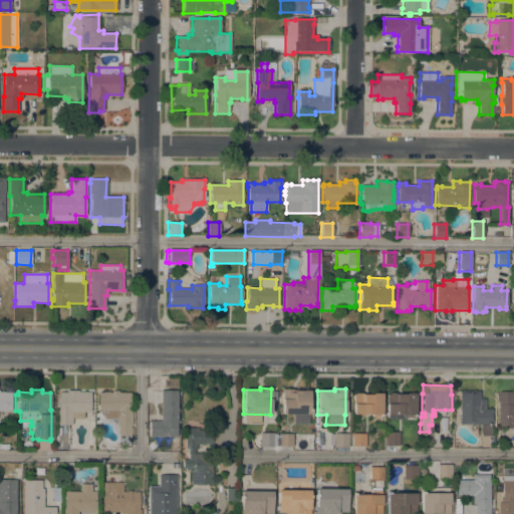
[(281,390),(294,390),(294,391),(309,391),(309,415),(308,415),(308,425),(292,425),(292,415),(281,415),(281,390)]
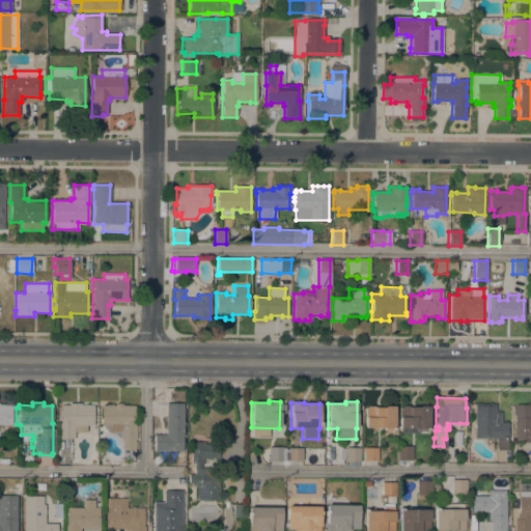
[(68,406),(68,403),(80,403),(80,406),(93,406),(93,413),(95,413),(95,418),(93,418),(93,425),(86,425),(86,431),(74,431),(74,439),(58,439),(58,423),(60,423),(60,406),(68,406)]
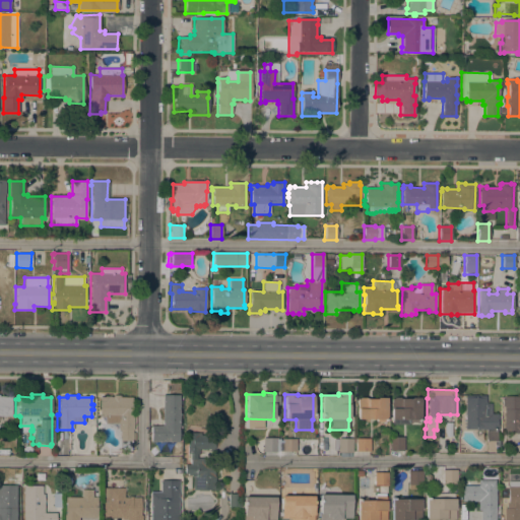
[(163,395),(179,395),(179,429),(178,429),(178,442),(150,442),(150,427),(161,427),(163,395)]
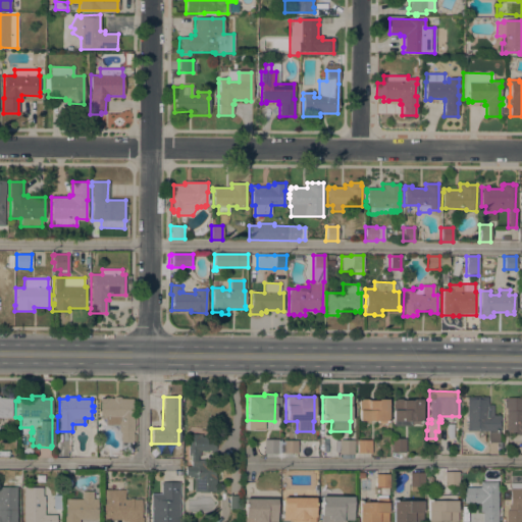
[(0,398),(11,398),(11,418),(0,418),(0,398)]
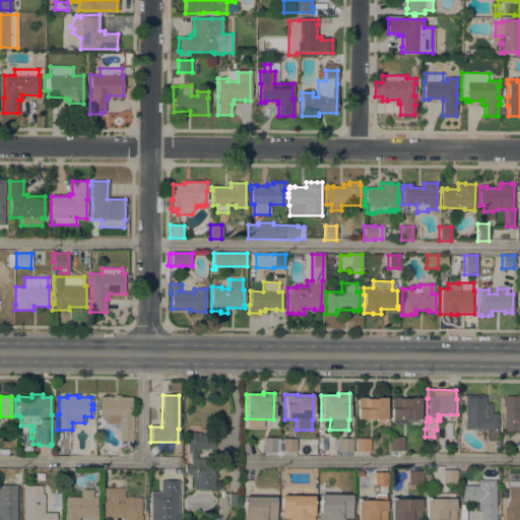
[(119,442),(119,431),(117,431),(117,425),(104,425),(104,417),(99,417),(99,398),(103,398),(103,397),(110,397),(110,398),(112,398),(112,396),(119,396),(119,398),(131,398),(131,416),(132,416),(132,431),(131,431),(131,434),(134,434),(134,441),(131,441),(131,442),(119,442)]
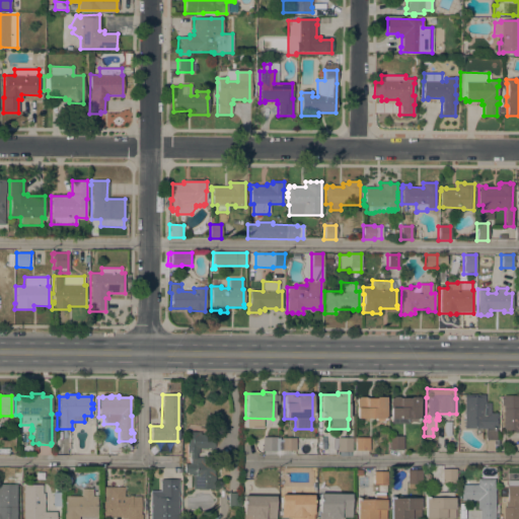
[(485,402),(490,402),(490,414),(497,414),(497,429),(496,429),(496,440),(485,440),(485,429),(463,429),(463,395),(485,395),(485,402)]
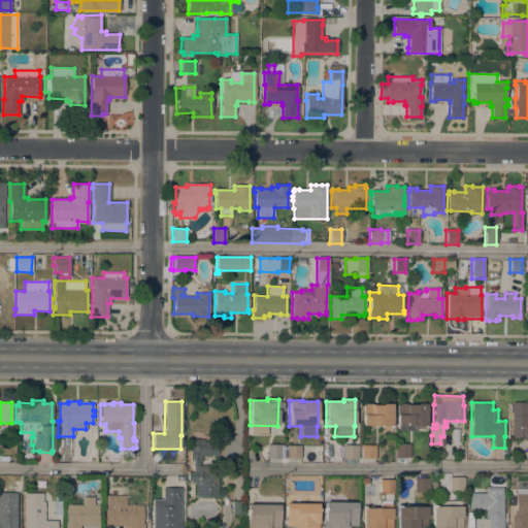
[(527,440),(512,440),(512,402),(527,402),(527,416),(527,440)]
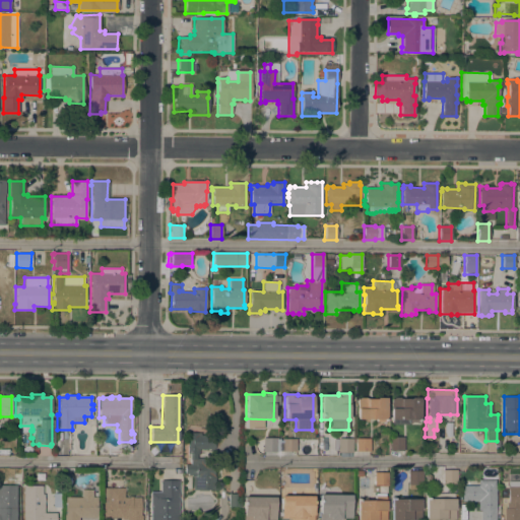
[(386,423),(376,423),(376,419),(356,419),(358,399),(359,399),(360,398),(365,398),(367,399),(376,399),(376,398),(386,398),(386,423)]
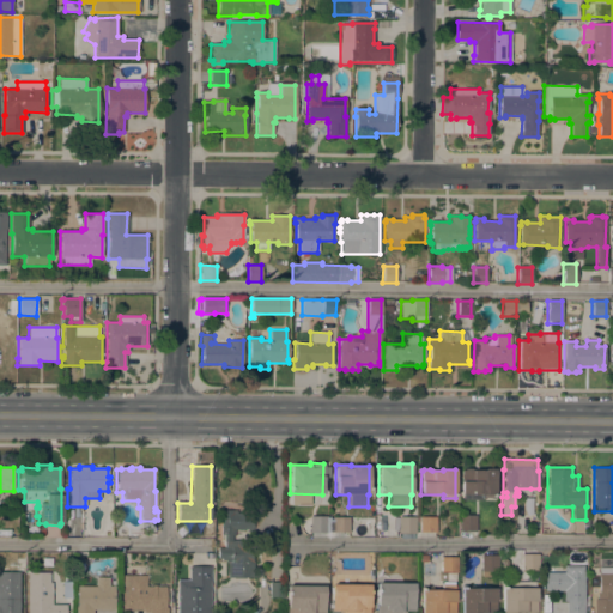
[(495,498),(483,498),(483,501),(461,501),(461,495),(460,495),(461,471),(463,471),(465,469),(471,469),(472,471),(483,471),(483,469),(495,469),(495,498)]
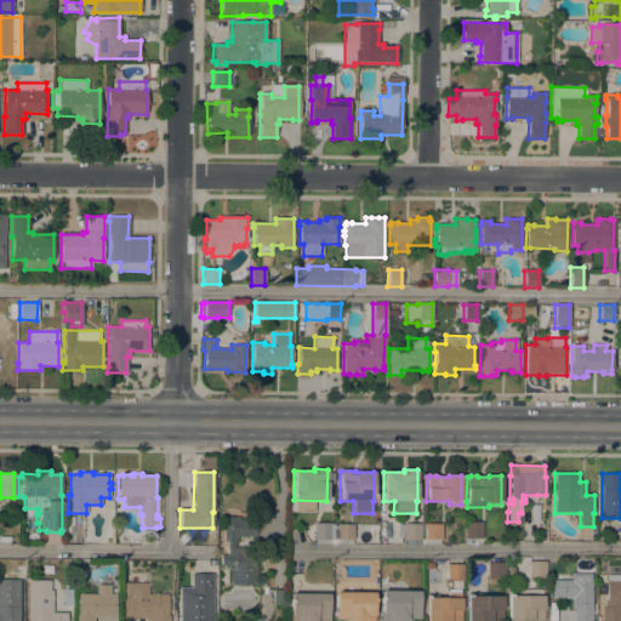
[(239,519),(256,520),(256,539),(249,539),(249,536),(237,536),(237,542),(234,542),(234,547),(256,547),(255,568),(256,568),(256,586),(248,586),(237,586),(237,585),(231,585),(231,569),(234,569),(234,565),(228,565),(228,568),(227,568),(227,542),(223,542),(224,517),(239,517),(239,519)]
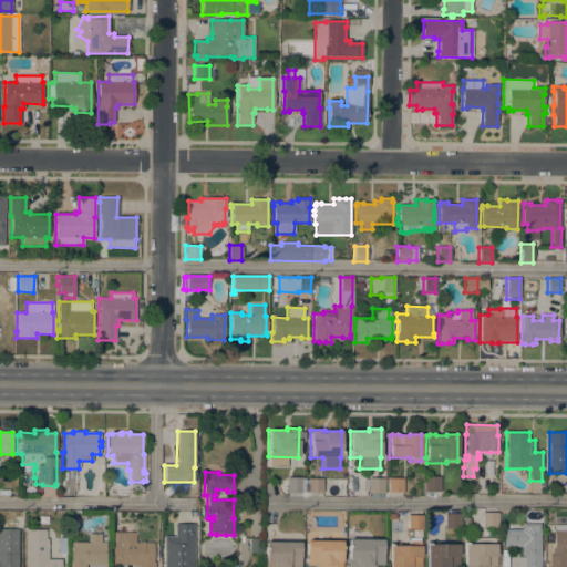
[(424,476),(440,476),(440,492),(424,492),(424,476)]
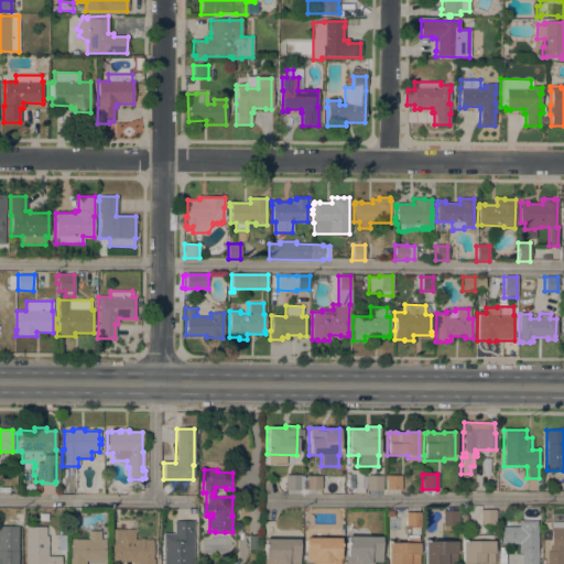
[(284,475),(300,475),(300,476),(303,476),(303,490),(284,490),(284,475)]
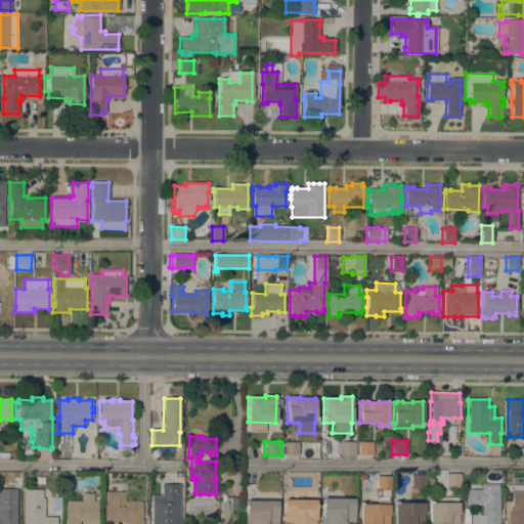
[(298,455),(284,455),(284,442),(298,442),(298,455)]
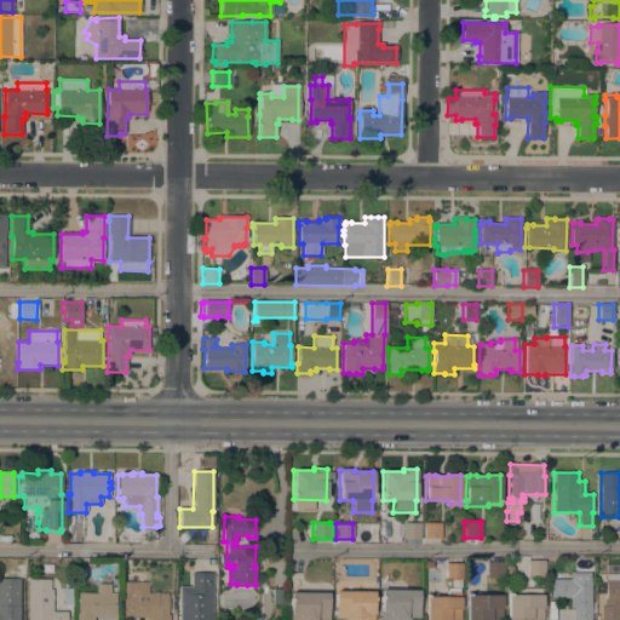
[(402,523),(420,523),(419,539),(402,539),(402,523)]
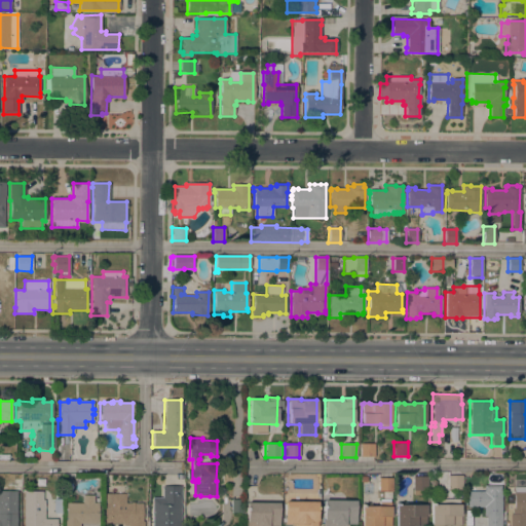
[(360,444),(374,444),(374,456),(360,456),(360,444)]
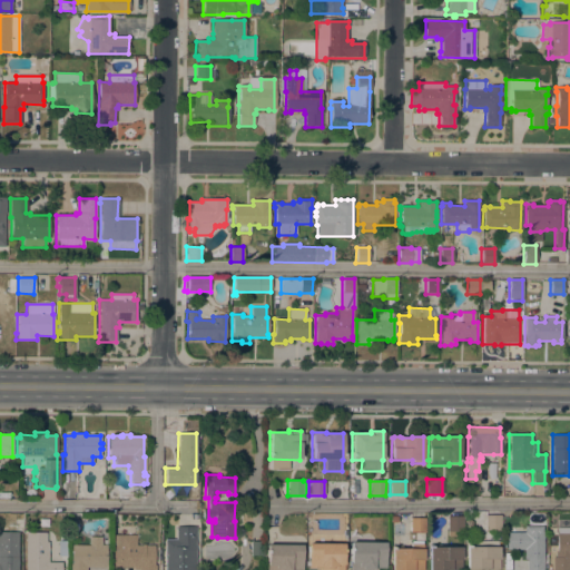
[(484,516),(500,516),(500,530),(484,530),(484,516)]
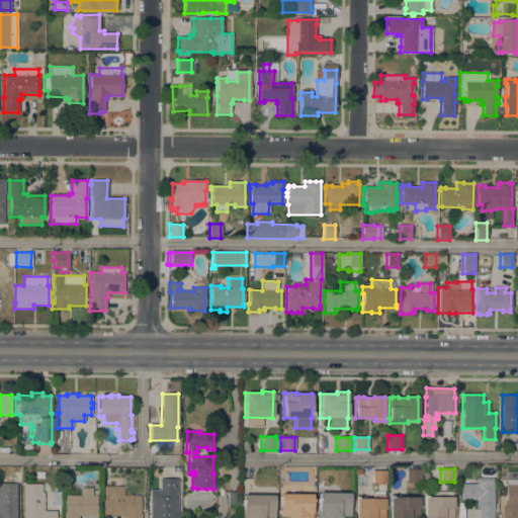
[(420,483),(406,483),(406,469),(421,469),(420,483)]
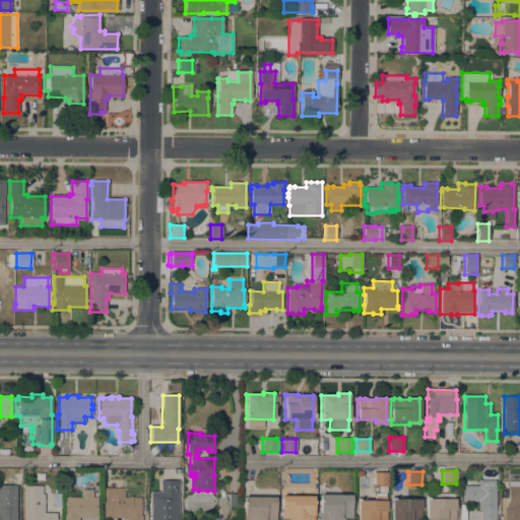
[(387,485),(374,485),(374,473),(387,473),(387,485)]
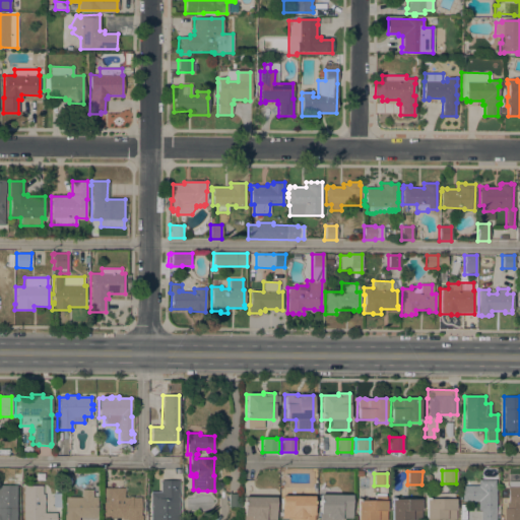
[(178,519),(150,519),(150,492),(160,492),(160,480),(178,480),(178,519)]
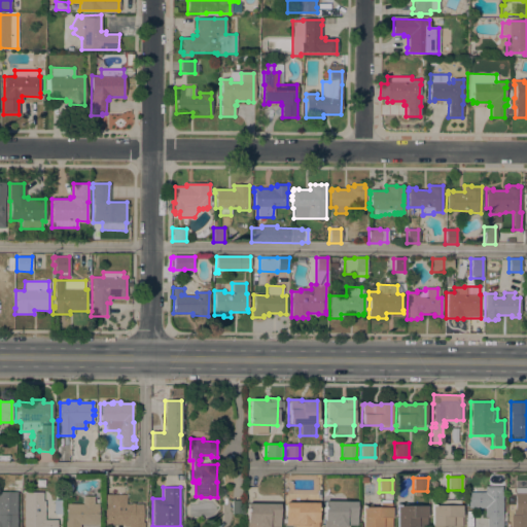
[(501,487),(501,493),(502,493),(501,526),(486,526),(486,518),(484,518),(484,508),(467,508),(468,492),(485,492),(485,487),(501,487)]
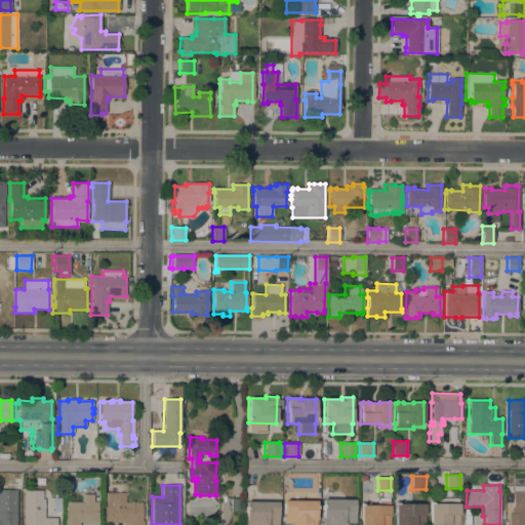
[(513,491),(513,486),(524,486),(524,513),(524,524),(509,524),(509,513),(511,513),(511,509),(512,510),(512,491),(513,491)]
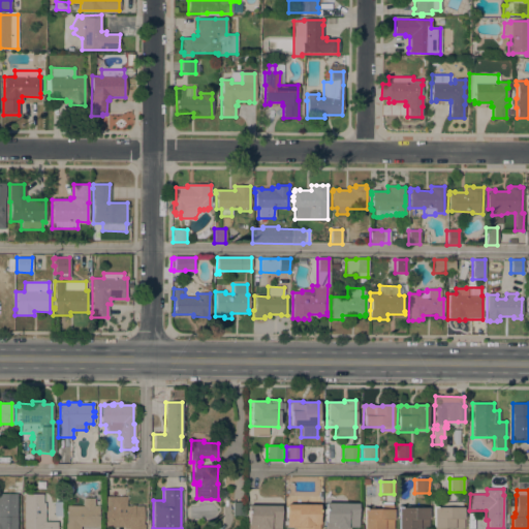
[(17,528),(0,528),(0,493),(17,494),(17,528)]
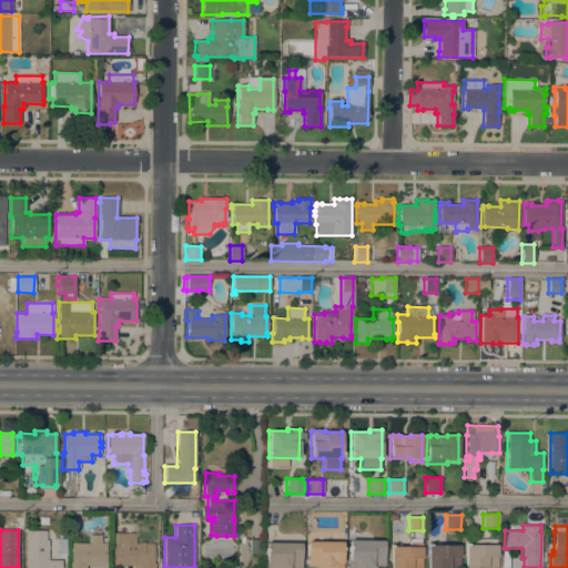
[(47,530),(46,540),(49,540),(48,560),(61,560),(61,567),(24,567),(24,530),(47,530)]
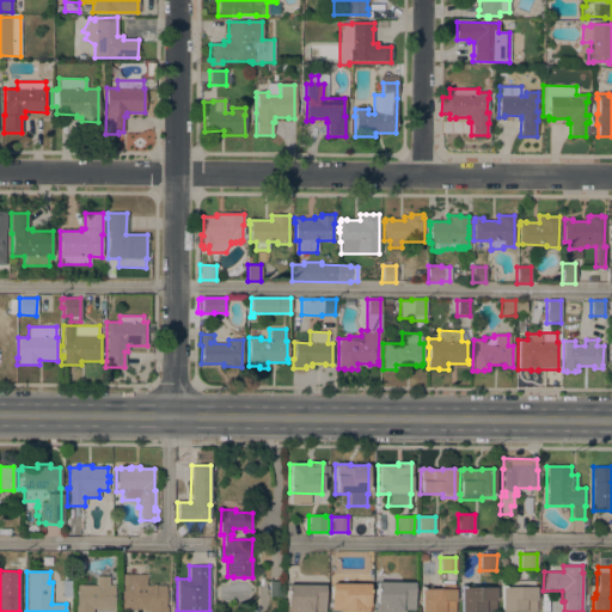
[(127,574),(146,575),(145,586),(165,586),(165,607),(167,607),(166,611),(142,611),(142,610),(121,610),(121,585),(127,586),(127,574)]
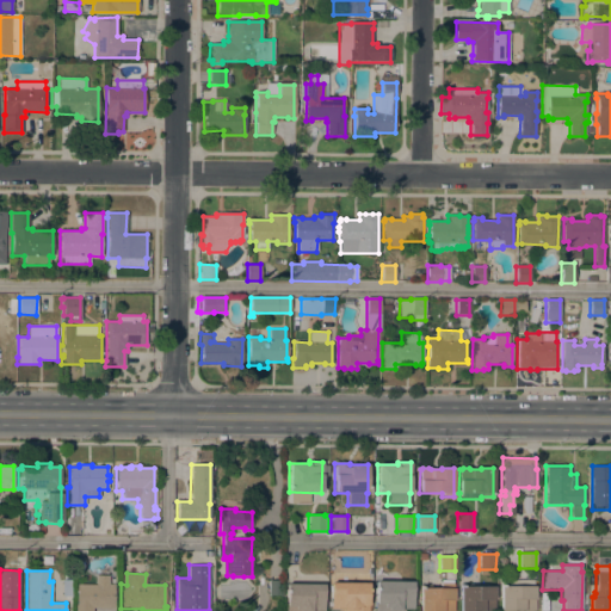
[(85,584),(85,582),(90,582),(90,584),(96,584),(96,575),(109,575),(109,585),(113,585),(113,608),(92,608),(92,610),(73,610),(73,605),(75,605),(75,584),(85,584)]
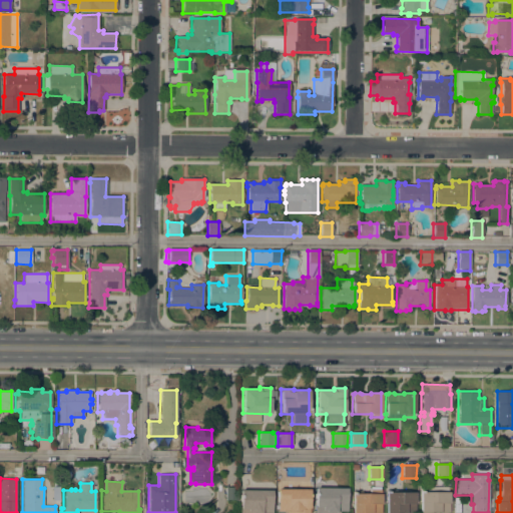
[(236,500),(225,500),(225,487),(236,487),(236,500)]
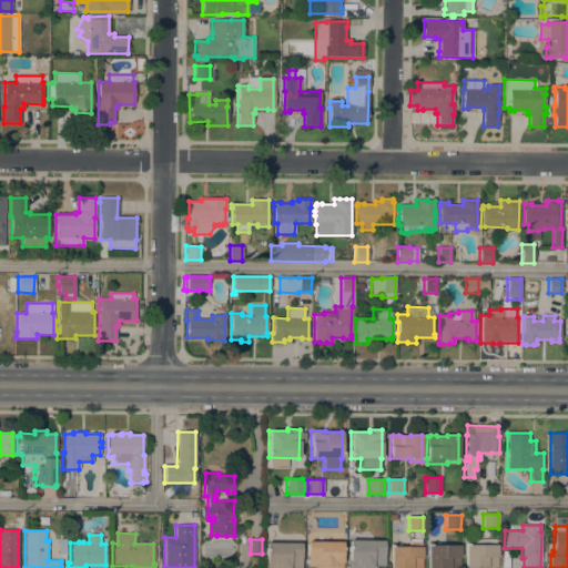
[(475,545),(475,539),(496,539),(495,545),(497,545),(497,567),(465,567),(465,545),(475,545)]
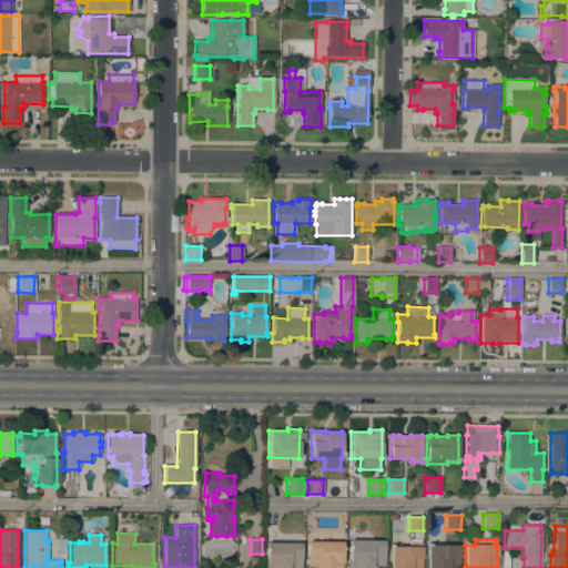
[(384,540),(383,566),(375,566),(375,567),(373,567),(348,567),(348,540),(384,540)]
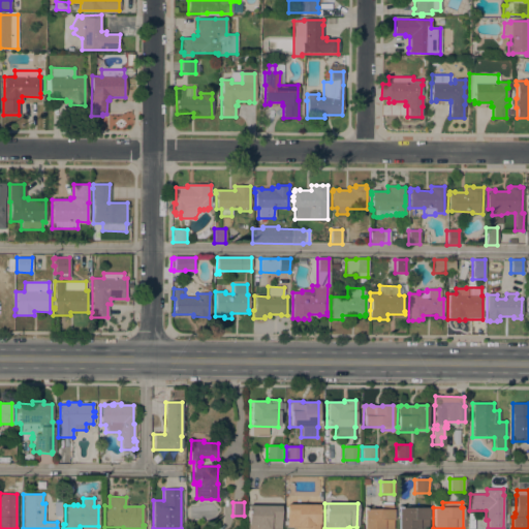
[(319,505),(318,528),(296,528),(296,527),(286,527),(286,504),(319,505)]
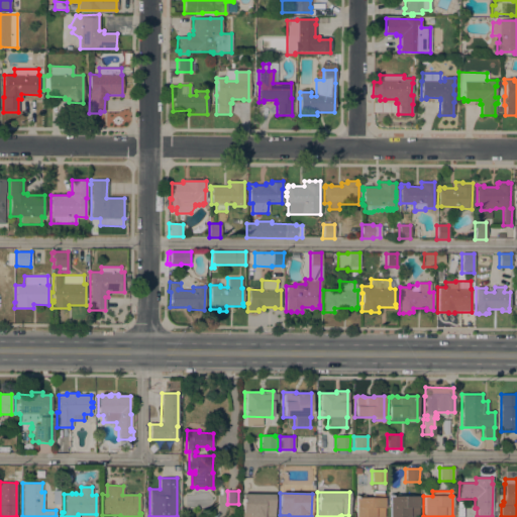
[(354,516),(354,498),(372,498),(372,493),(383,493),(383,498),(384,498),(384,516),(354,516)]
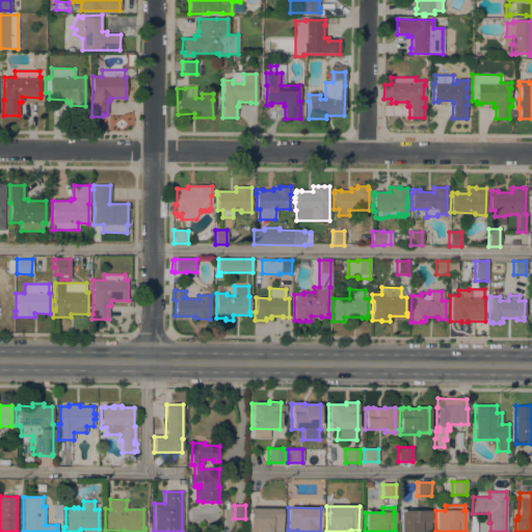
[(282,531),(248,531),(249,508),(282,509),(282,531)]
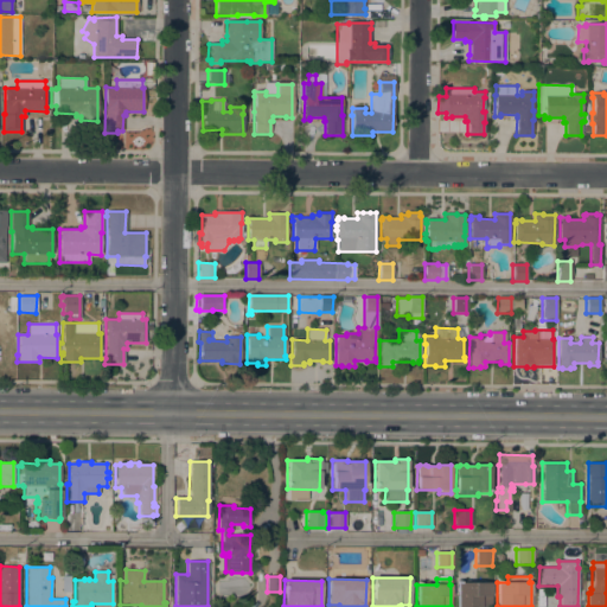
[(491,583),(491,606),(457,606),(457,582),(491,583)]
